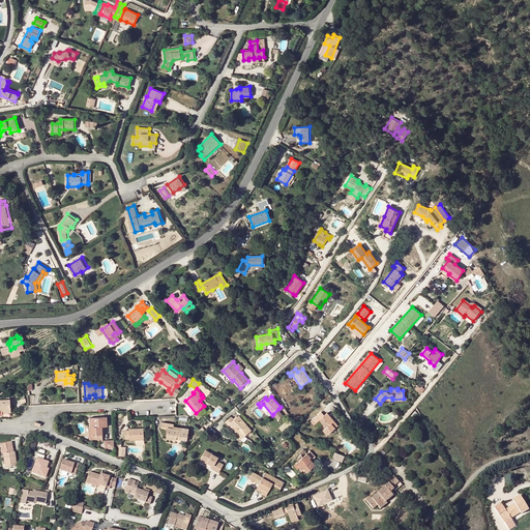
[(0,410),(3,411),(11,410),(10,400),(0,400),(0,410)]
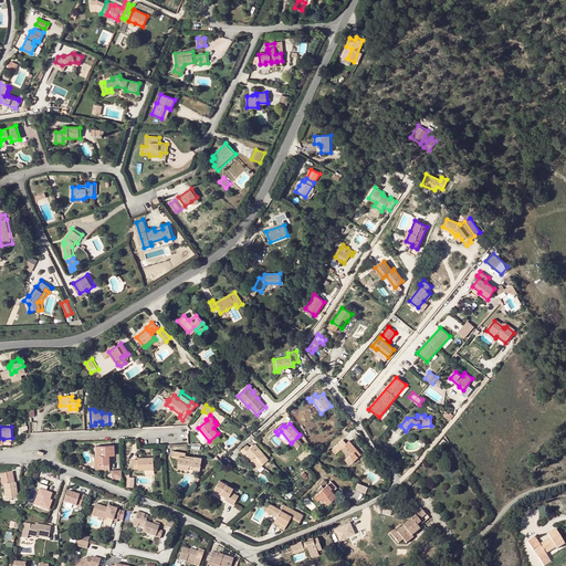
[(303,442),(297,437),(292,442),(297,448),(303,442)]
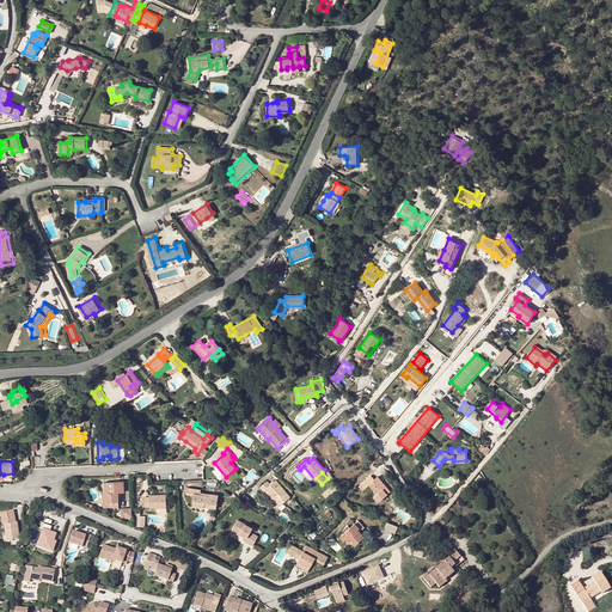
[(373,497),(378,502),(387,494),(383,489),(386,487),(378,477),(374,479),(372,476),(359,487),(363,490),(369,485),(377,494),(373,497)]
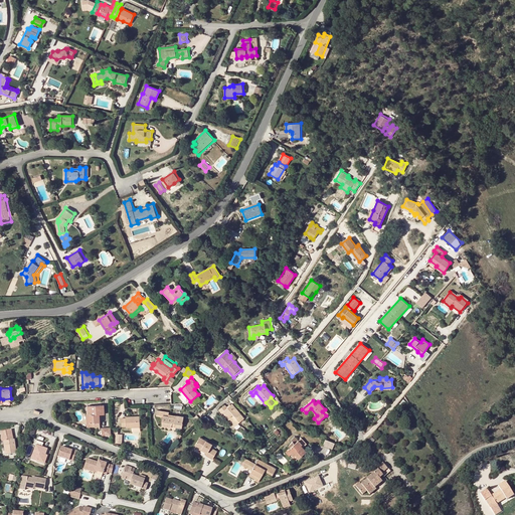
[(232,421),(230,423),(233,427),(244,418),(231,403),(227,407),(225,405),(219,410),(221,412),(223,411),(232,421)]
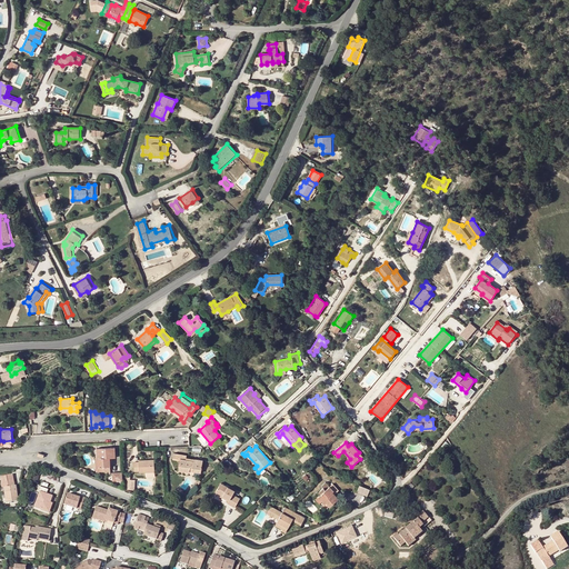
[(96,458),(97,468),(102,467),(103,472),(111,471),(110,458),(116,458),(116,447),(97,448),(98,457),(96,458)]
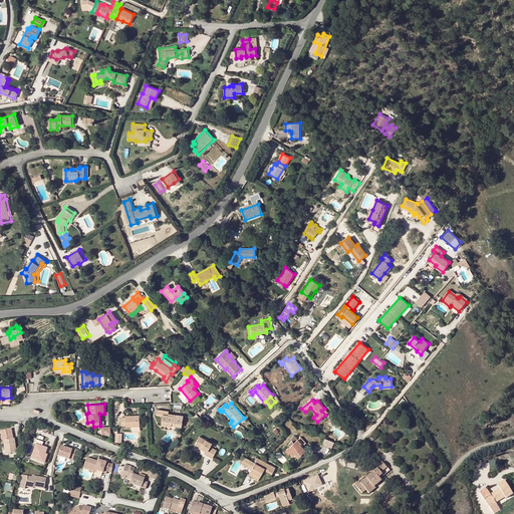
[(175,426),(182,427),(184,416),(177,415),(177,417),(169,415),(169,414),(169,412),(158,410),(157,416),(163,416),(161,426),(172,427),(172,426),(172,424),(175,425),(175,426)]
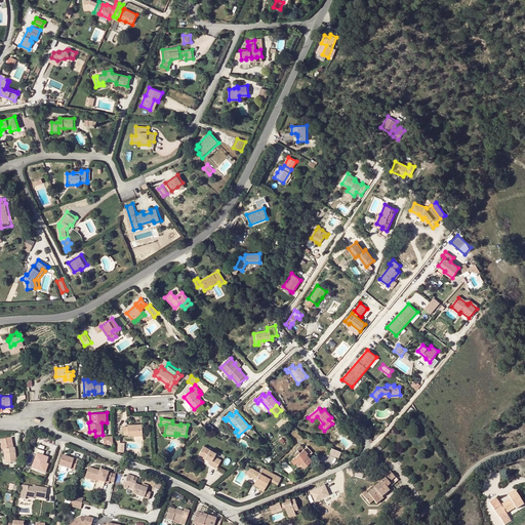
[(123,427),(124,435),(129,435),(129,436),(135,436),(143,435),(143,425),(128,425),(128,427),(123,427)]
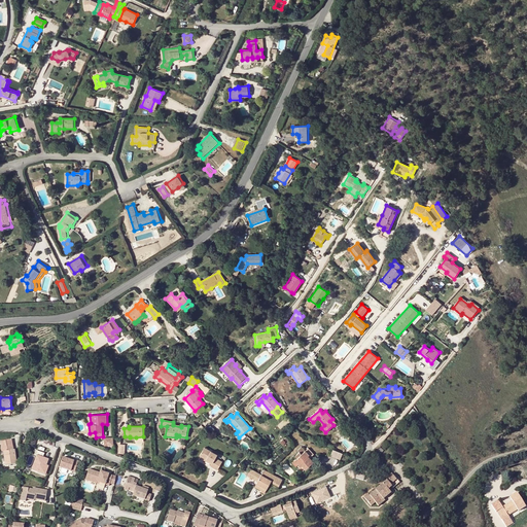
[(7,446),(12,445),(12,440),(1,442),(1,446),(1,447),(2,452),(4,452),(6,465),(16,463),(14,449),(13,450),(7,451),(7,446)]
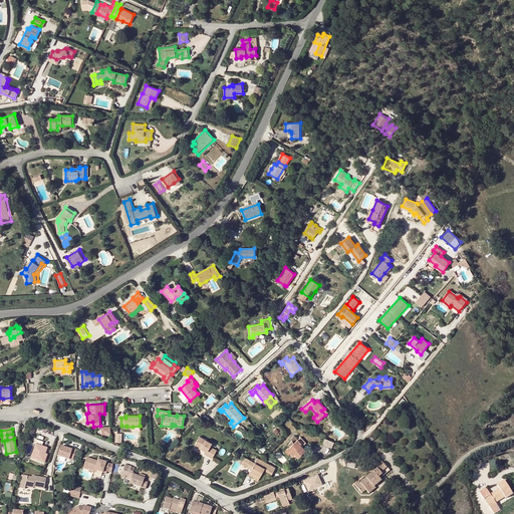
[(287,449),(291,453),(293,451),(295,455),(298,458),(306,451),(300,445),(297,441),(298,440),(294,436),(290,439),(292,441),(288,445),(290,447),(287,449)]
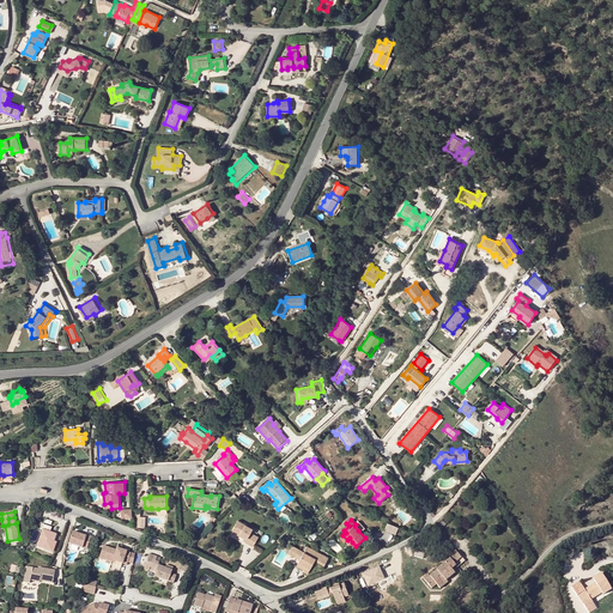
[(247,538),(246,540),(246,542),(253,547),(259,536),(252,533),(253,529),(238,521),(232,530),(238,533),(247,538)]
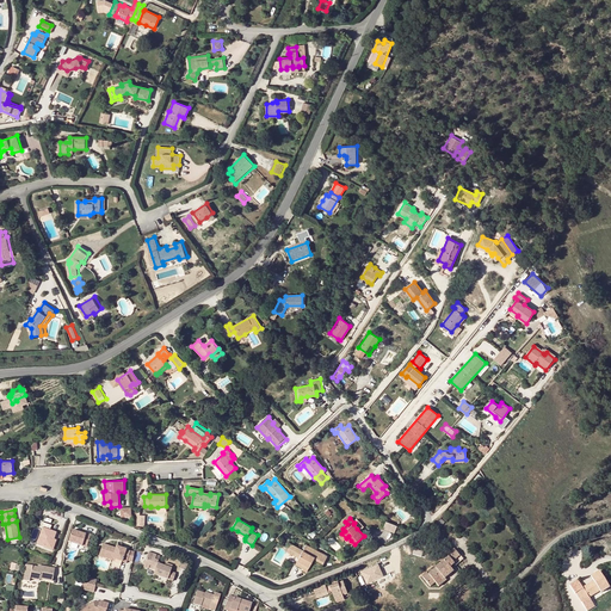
[(396,525),(386,520),(382,528),(394,532),(396,525)]
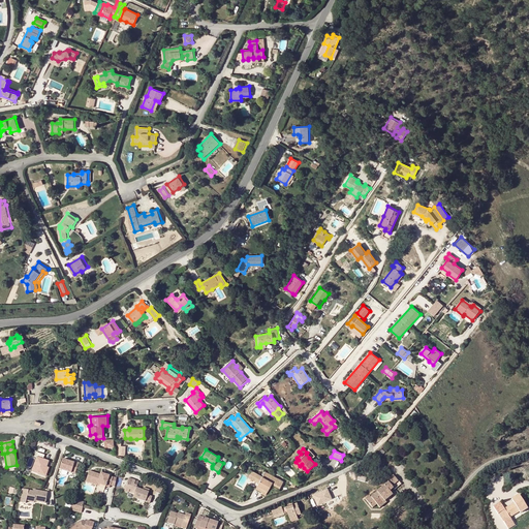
[(35,457),(37,458),(32,471),(38,473),(39,470),(44,472),(47,467),(49,462),(43,460),(44,455),(37,453),(35,457)]
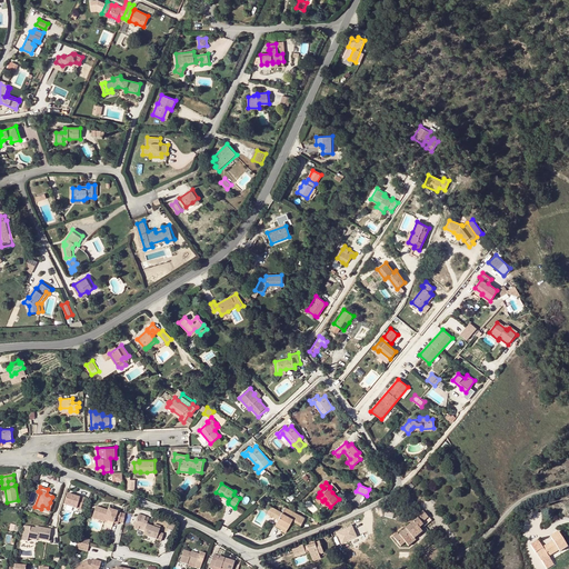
[(82,506),(85,498),(80,496),(80,497),(75,496),(67,493),(63,503),(77,508),(78,505),(82,506)]
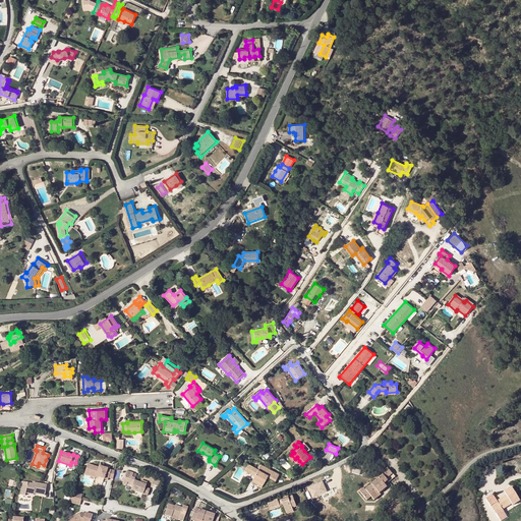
[(263,485),(269,474),(262,470),(247,463),(244,470),(254,475),(254,477),(259,480),(258,482),(258,483),(263,485)]
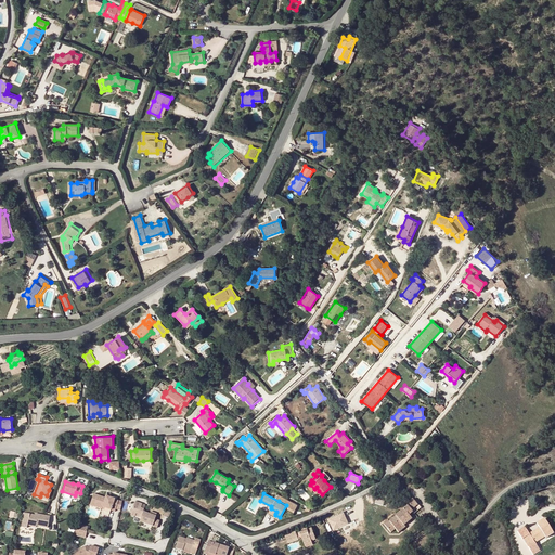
[(105,498),(93,494),(89,505),(101,510),(102,507),(105,508),(115,512),(118,501),(105,497),(105,498)]
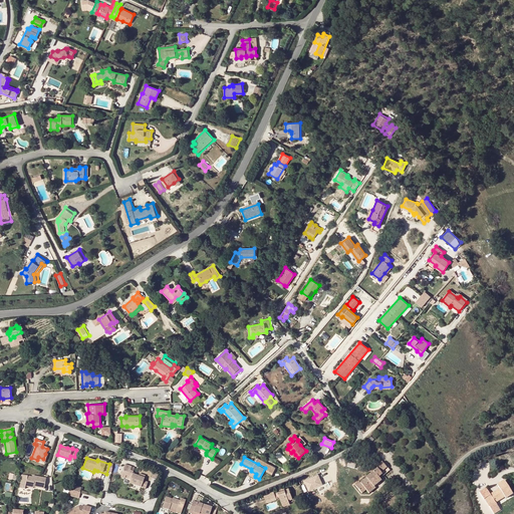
[(382,462),(377,466),(381,473),(387,468),(382,462)]
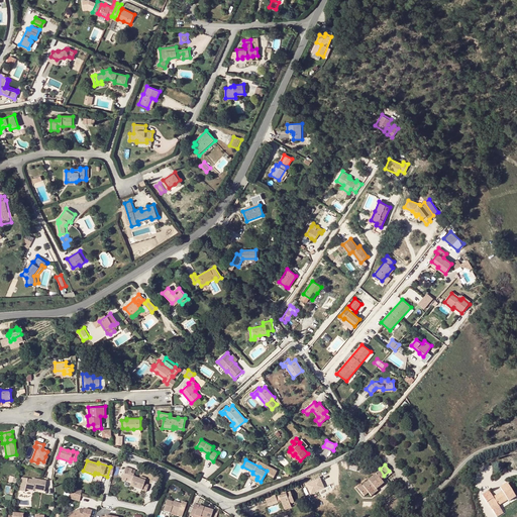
[(128,477),(131,470),(125,468),(121,480),(130,483),(128,489),(139,494),(141,490),(145,491),(147,485),(143,483),(144,479),(138,476),(137,479),(134,478),(133,478),(128,477)]
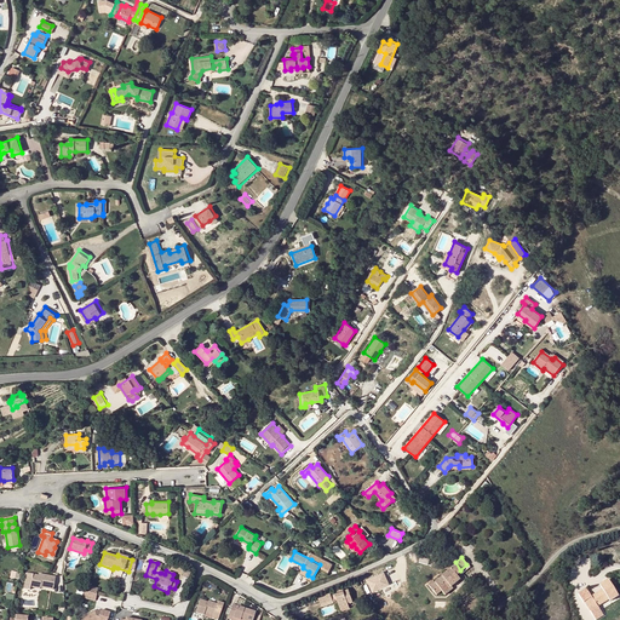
[(457,577),(461,573),(461,572),(460,570),(455,562),(452,564),(454,567),(452,569),(435,583),(432,580),(428,584),(437,595),(442,591),(446,596),(453,589),(452,587),(460,580),(457,577)]
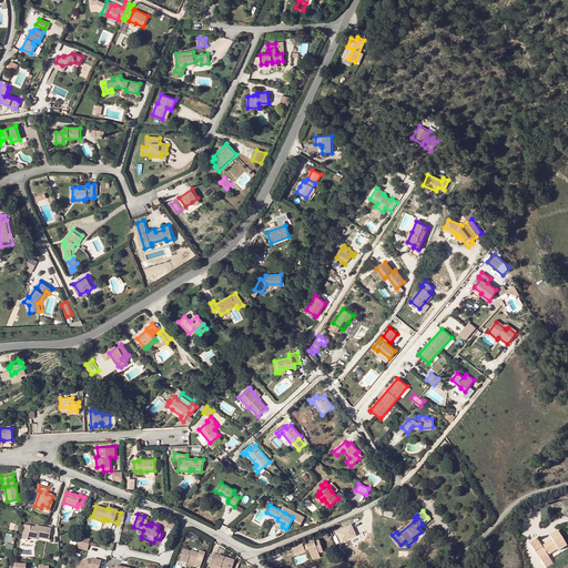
[(352,523),(336,530),(342,543),(357,535),(352,523)]
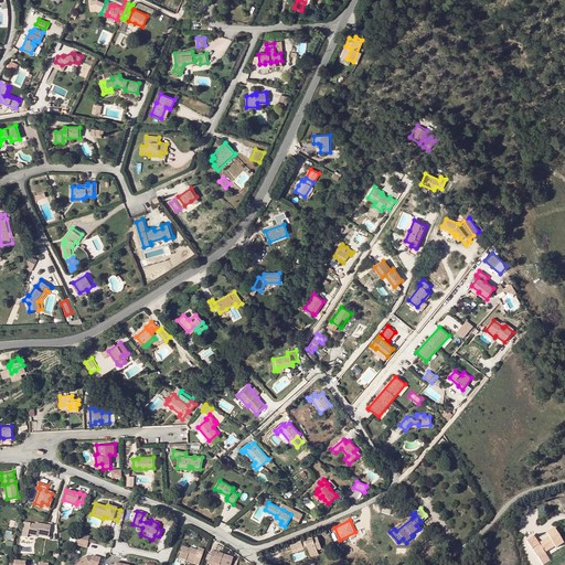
[(25,522),(22,536),(28,537),(29,534),(36,536),(38,534),(49,536),(51,525),(39,523),(39,524),(35,524),(25,522)]
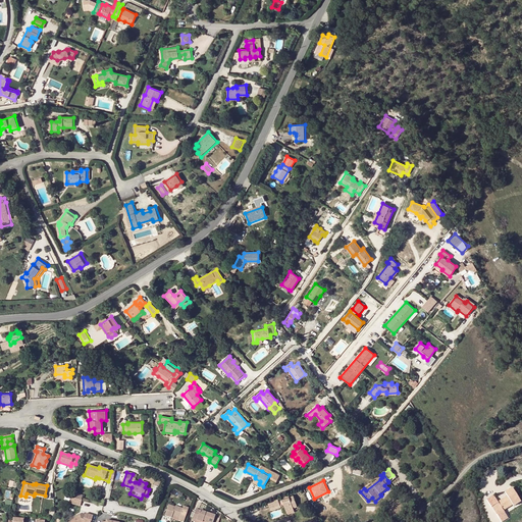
[(504,511),(513,505),(516,503),(517,505),(521,502),(512,488),(507,491),(509,496),(507,497),(498,503),(493,496),(487,500),(498,515),(504,511)]
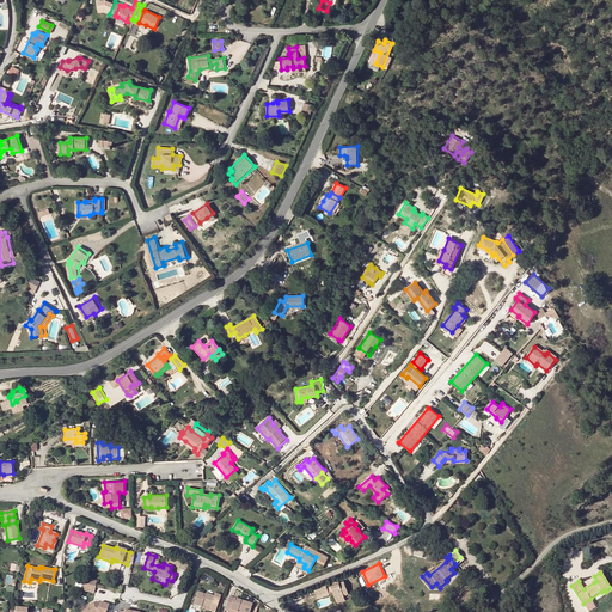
[(335,588),(336,592),(338,598),(347,595),(346,593),(350,592),(347,580),(330,586),(329,583),(316,588),(319,594),(335,588)]
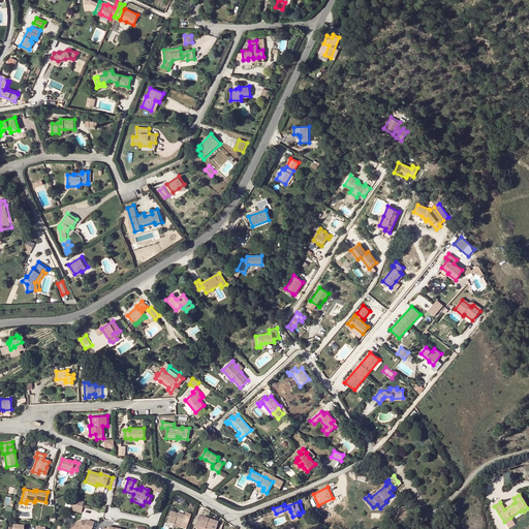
[(72,504),(70,510),(82,512),(83,506),(72,504)]
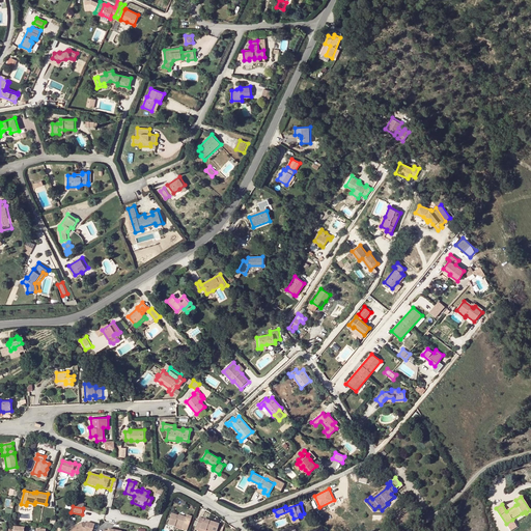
[(183,526),(183,529),(188,530),(192,516),(187,514),(187,515),(178,513),(178,514),(171,512),(168,524),(175,526),(175,524),(183,526)]
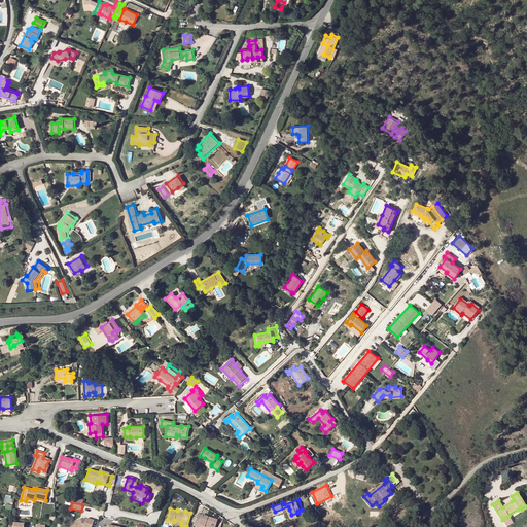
[(198,514),(195,524),(204,526),(205,525),(206,526),(205,526),(214,526),(217,520),(198,514)]
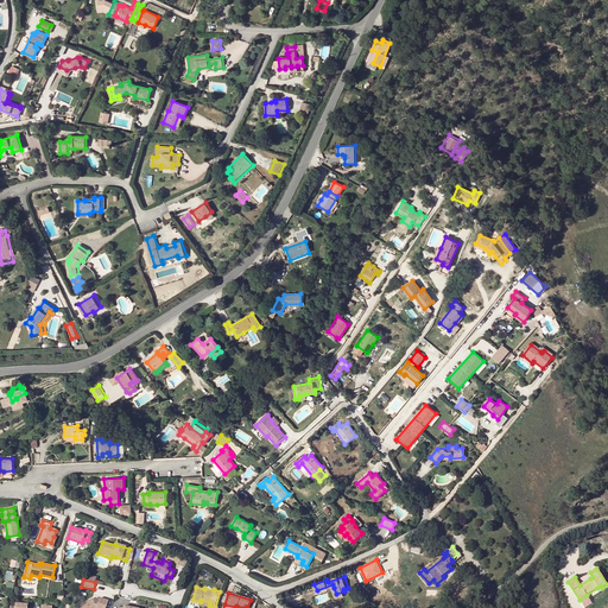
[(587,595),(580,600),(584,607),(591,603),(587,595)]
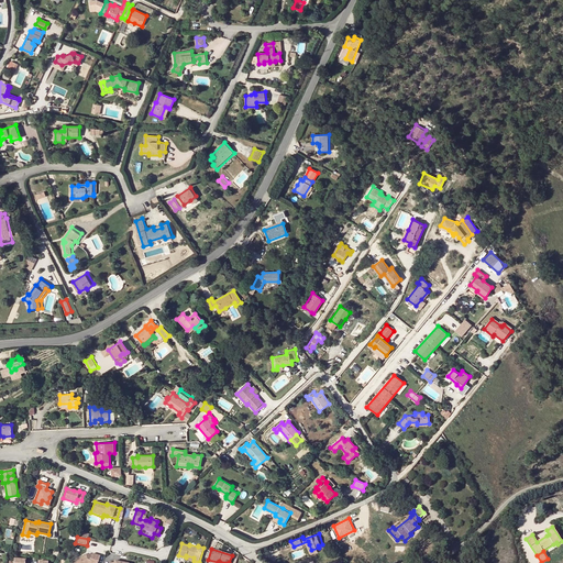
[(73,561),(74,562),(97,562),(100,556),(91,553),(91,555),(85,554),(73,561)]
